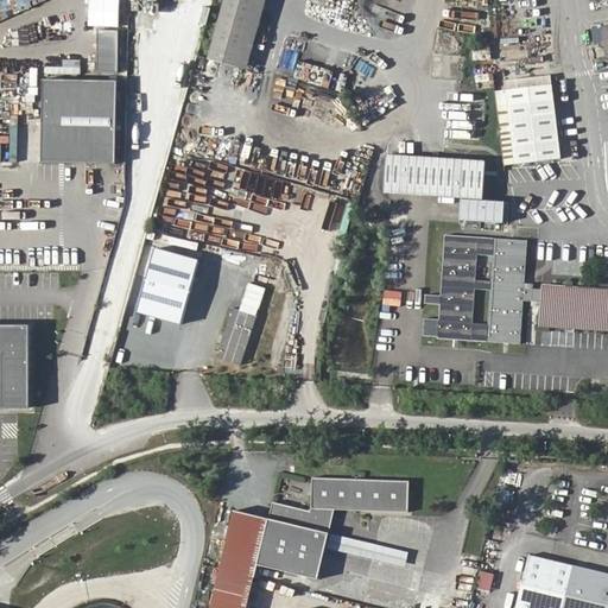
[(226,0),(211,56),(241,65),(259,0),(226,0)]
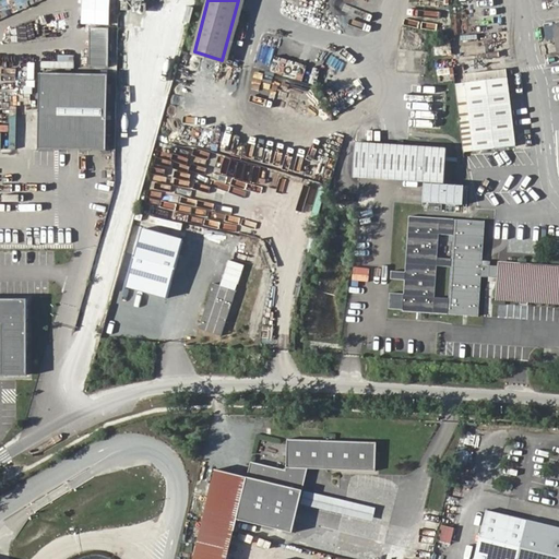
[(113,26),(92,25),(92,64),(111,64),(113,26)]
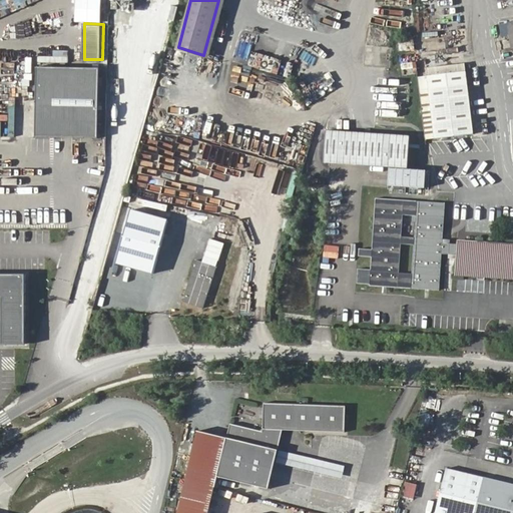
[(100,136),(101,66),(39,65),(38,135),(100,136)]
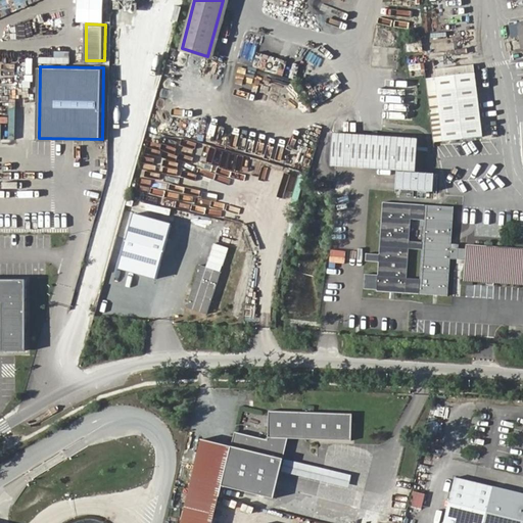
[(474,67),(425,72),(433,139),(442,139),(443,135),(483,131),(474,67)]
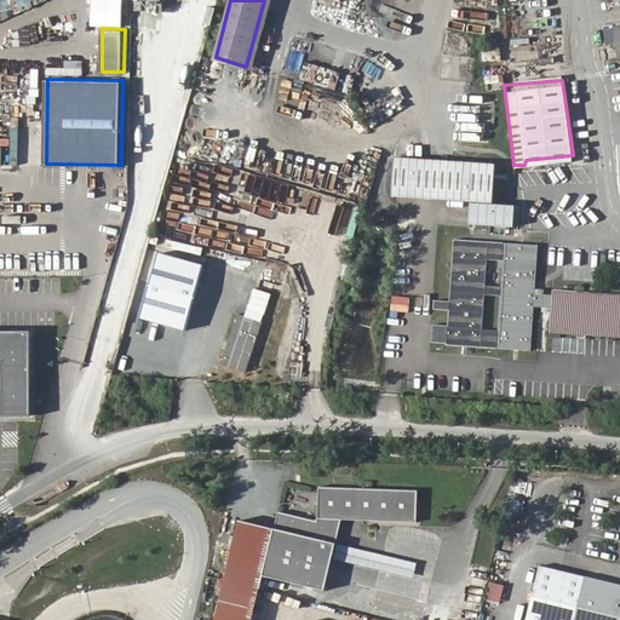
[(459,138),(487,139),(491,98),(463,96),(459,138)]
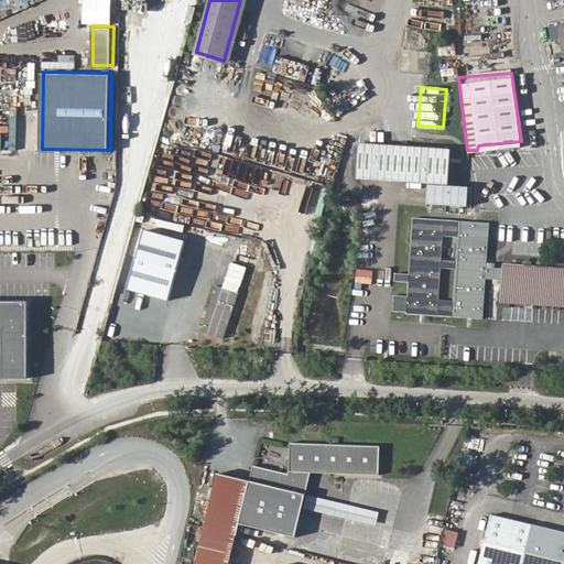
[(448,185),(452,150),(358,143),(356,179),(448,185)]
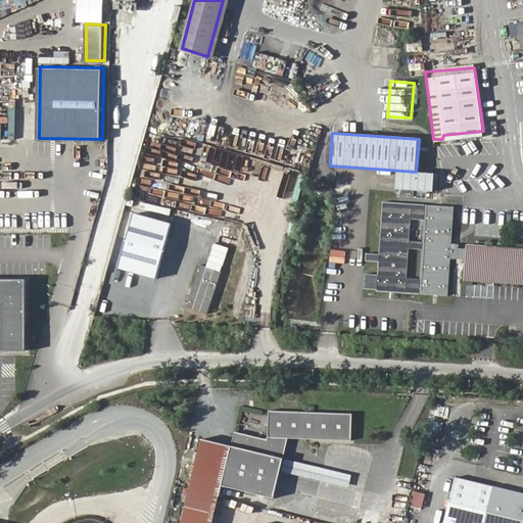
[(464,258),(465,248),(452,247),(454,207),(383,202),(380,253),(367,252),(366,260),(379,262),(379,274),(366,273),(365,288),(378,289),(377,290),(447,295),(450,257),(464,258)]
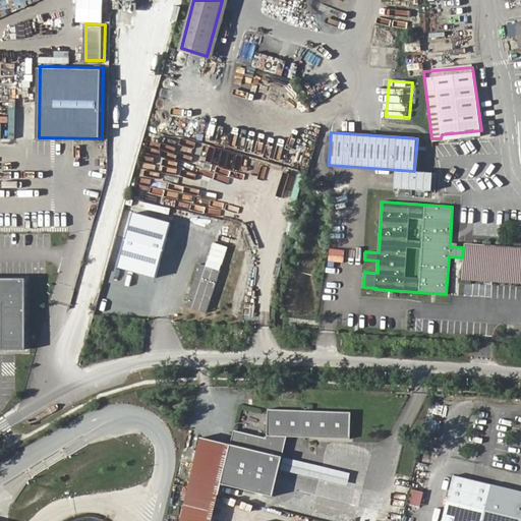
[(520,246),(464,240),(463,247),(462,257),(459,277),(520,283),(520,246)]
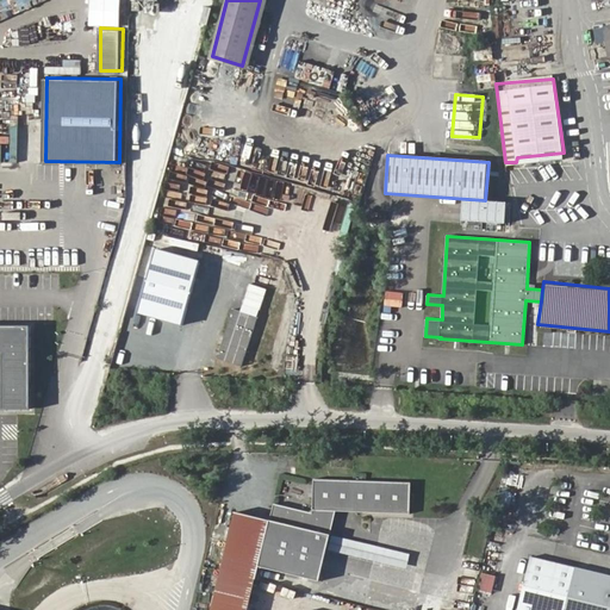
[(185,323),(191,294),(144,285),(138,313),(185,323)]
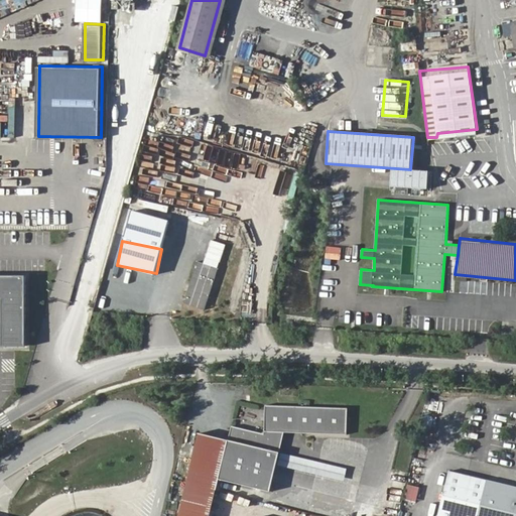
[(205,309),(217,268),(198,262),(184,303),(205,309)]
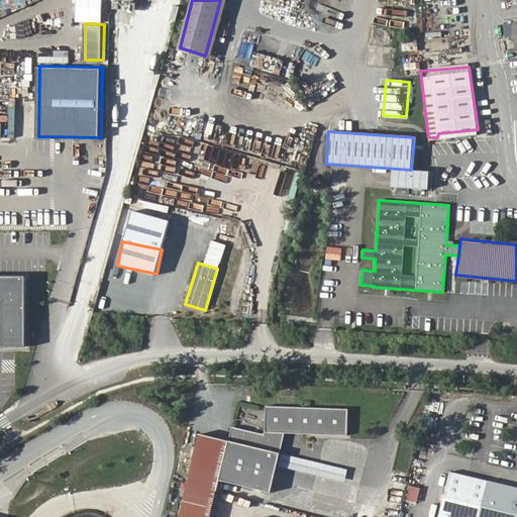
[(28,346),(28,275),(0,275),(0,298),(5,299),(5,303),(5,346),(28,346)]
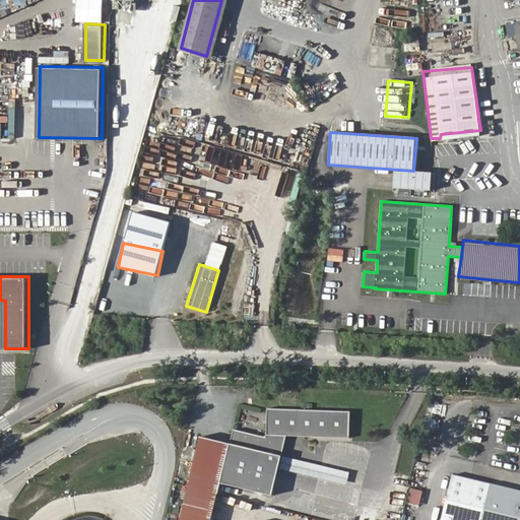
[(350,436),(350,409),(266,409),(266,436),(284,436),(350,436)]
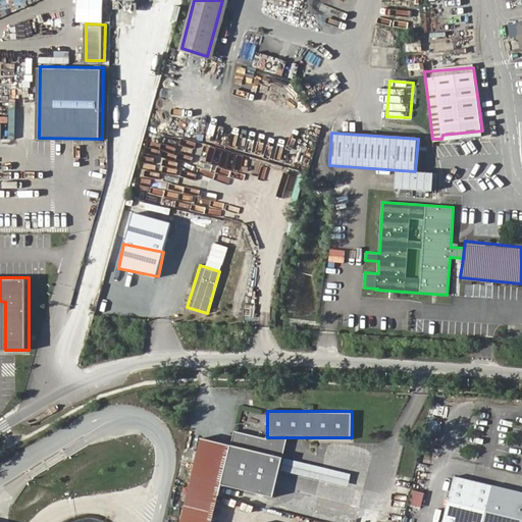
[(281,457),(285,437),(267,437),(266,439),(232,431),(229,446),(220,485),(272,498),(278,469),(281,457)]
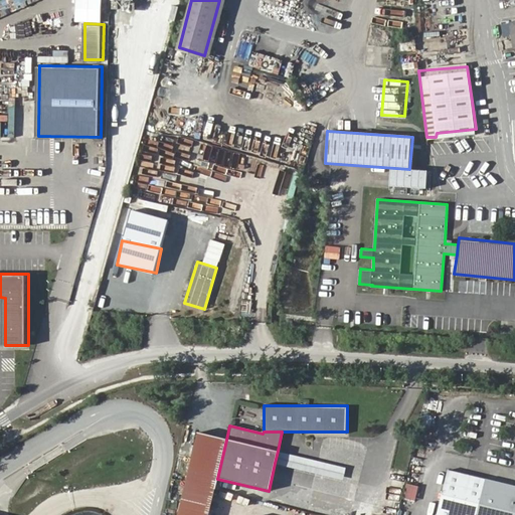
[(196,433),(176,514),(208,514),(217,479),(226,440),(196,433)]
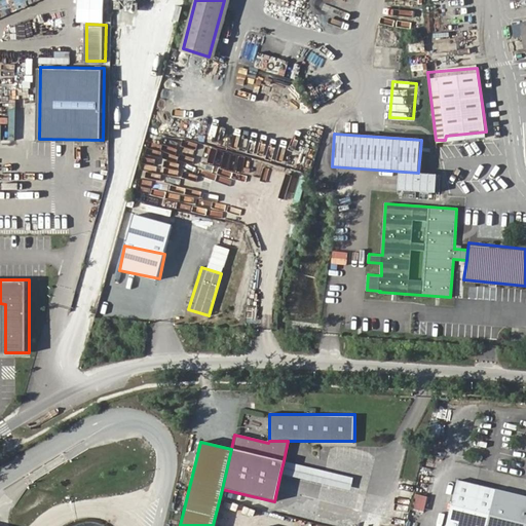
[(353,477),(284,460),(280,473),(351,489),(353,477)]
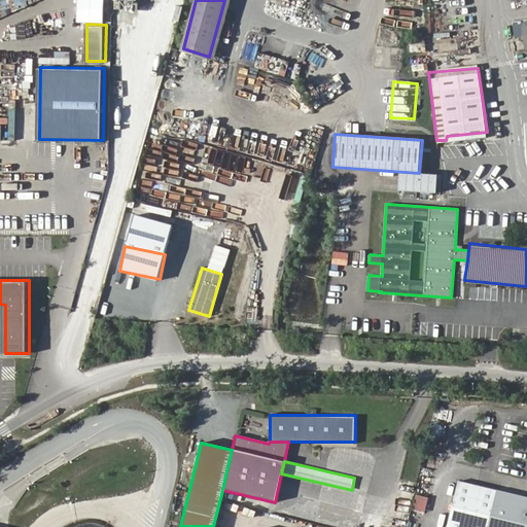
[(526,526),(526,498),(461,482),(449,526),(526,526)]
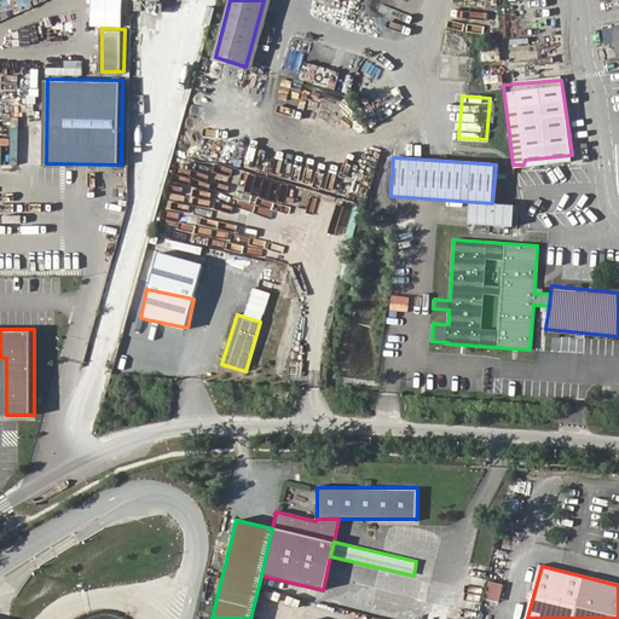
[(487,580),(485,600),(501,602),(503,584),(487,580)]
